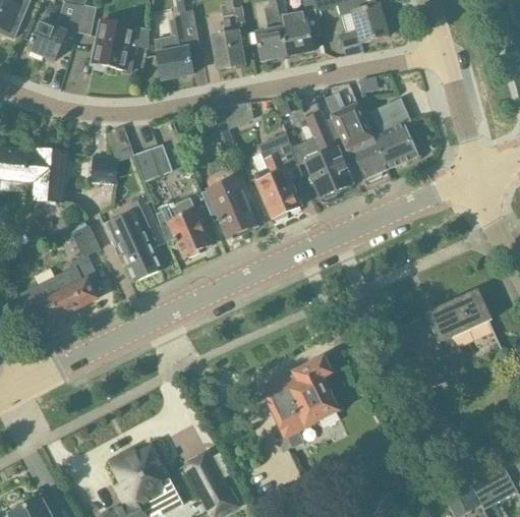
[(0,30),(12,36),(27,0),(0,0),(0,30)]
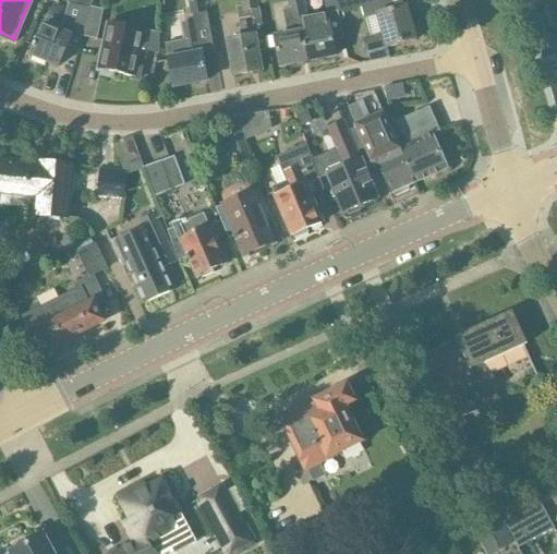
[(91,3),(89,3),(83,24),(84,25),(82,33),(83,33),(96,36),(105,2),(92,0),(91,3)]
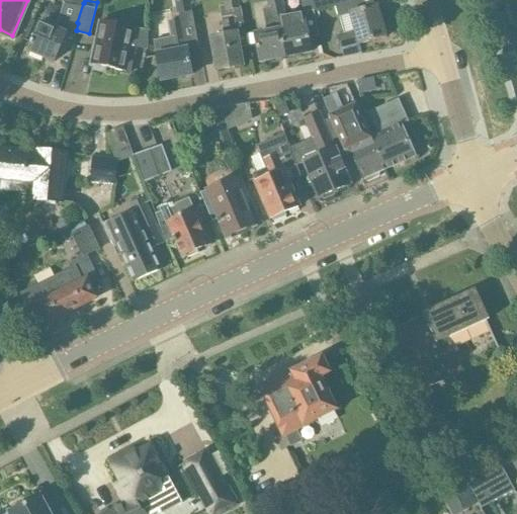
[(192,8),(190,0),(174,0),(177,11),(192,8)]
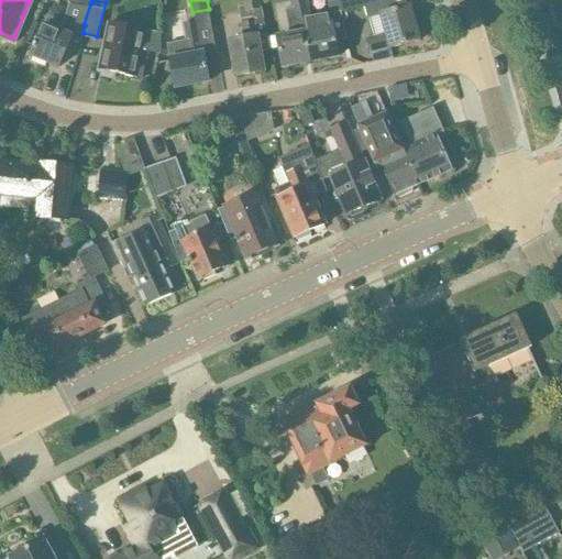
[(268,46),(266,30),(262,7),(262,3),(260,3),(259,0),(242,0),(242,1),(239,2),(245,35),(230,39),(237,73),(265,67),(262,47),(268,46)]
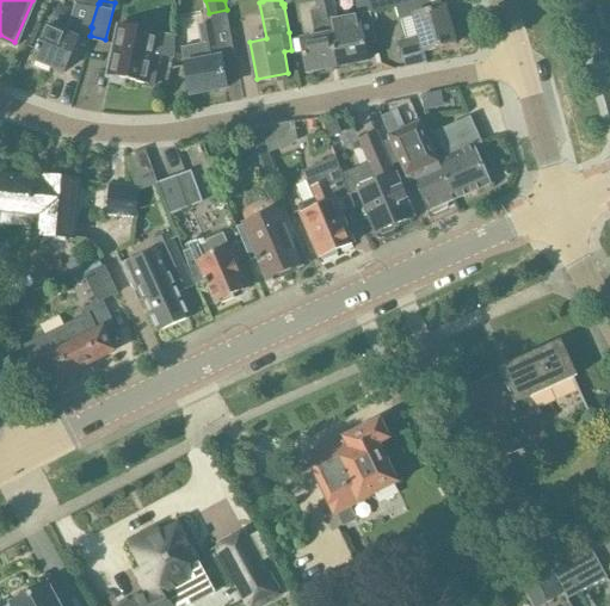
[(337,63),(324,0),(313,0),(314,5),(309,6),(314,33),(300,37),(307,69),(337,63)]
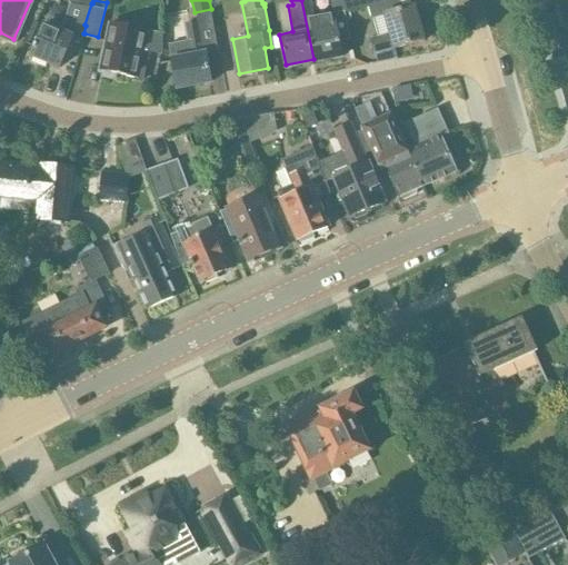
[(301,0),(308,29),(314,59),(341,53),(339,38),(350,35),(345,8),(314,13),(311,0),(301,0)]
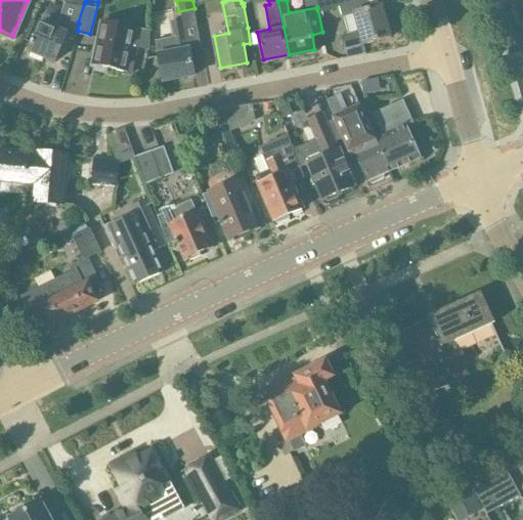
[(339,1),(338,1),(342,14),(354,10),(359,29),(341,33),(345,46),(390,34),(382,2),(378,3),(377,0),(342,0),(339,1)]
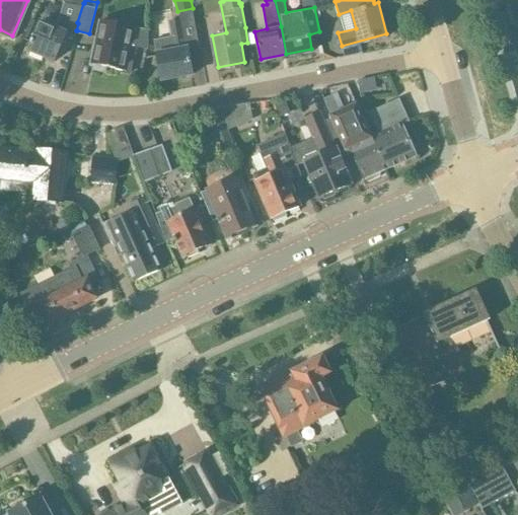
[(509,0),(515,18),(517,17),(517,0),(509,0)]
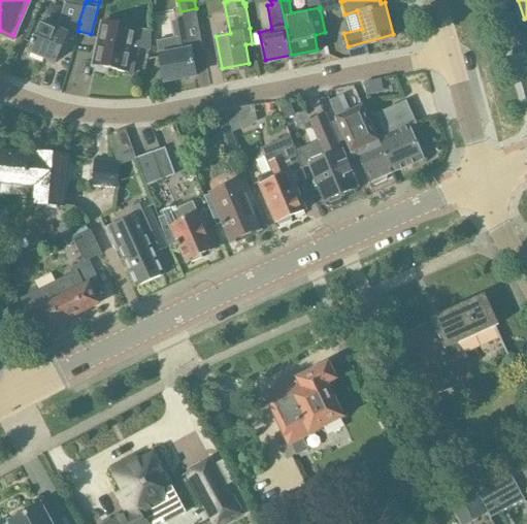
[(245,6),(250,28),(261,26),(257,3),(245,6)]
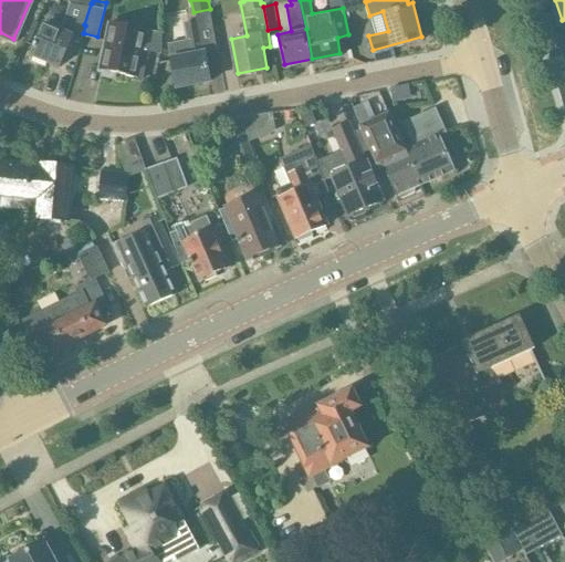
[(186,38),(167,41),(170,56),(176,84),(210,77),(205,51),(218,49),(210,9),(194,12),(195,21),(182,23),(186,38)]
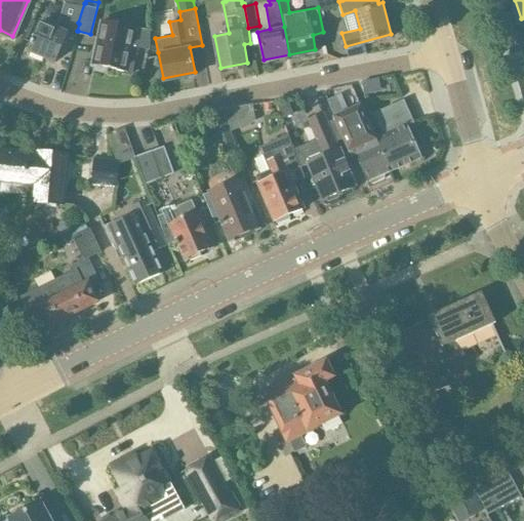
[(79,24),(78,23),(59,15),(55,26),(41,19),(29,49),(54,59),(67,32),(76,36),(78,31),(77,31),(79,24)]
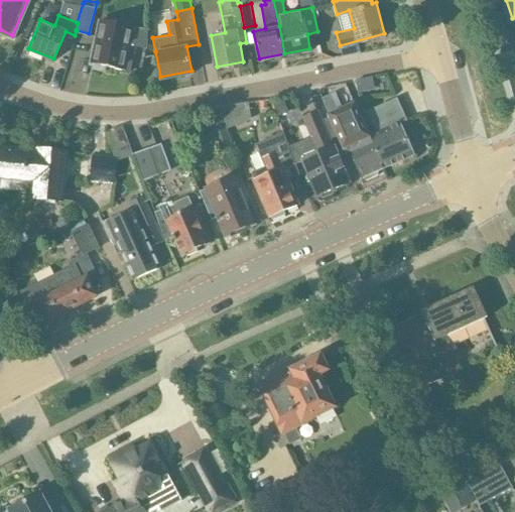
[(98,34),(92,61),(95,62),(94,67),(104,70),(105,65),(129,70),(135,44),(146,46),(146,27),(123,23),(101,18),(98,34)]
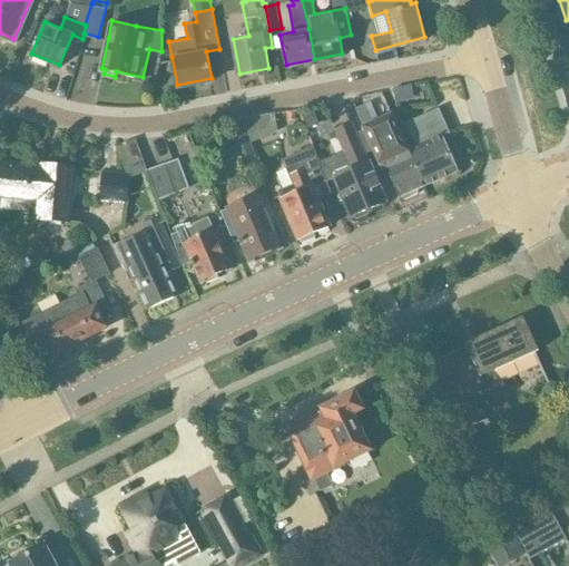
[(409,83),(391,85),(393,105),(411,104),(409,83)]
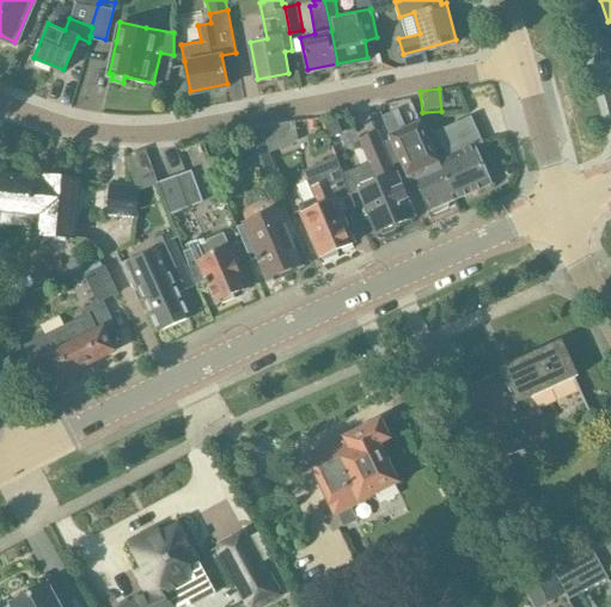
[(443,159),(459,195),(489,182),(474,146),(483,141),(470,115),(435,130),(447,157),(443,159)]
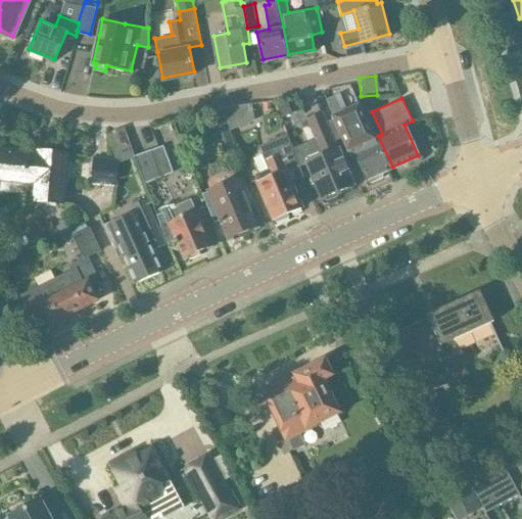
[(347,152),(353,150),(352,147),(376,137),(360,100),(330,113),(347,152)]
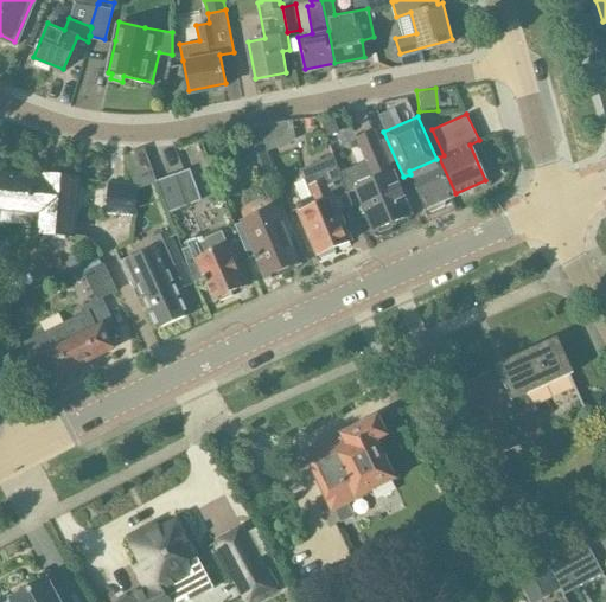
[(393,172),(375,128),(357,135),(375,179),(356,187),(372,229),(410,213),(394,172),(393,172)]
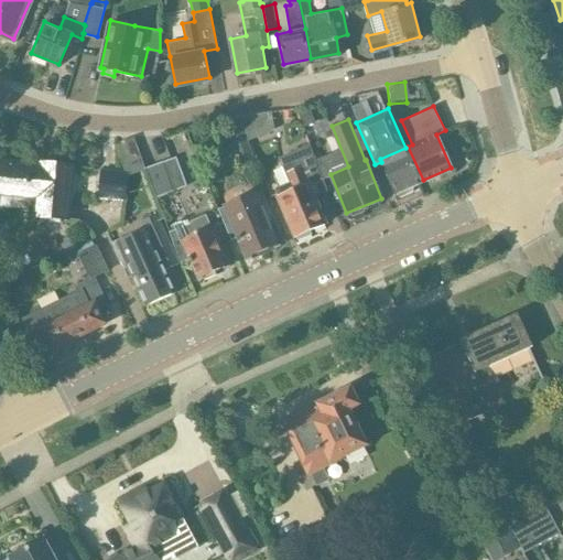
[(253,155),(245,129),(228,135),(237,161),(253,155)]
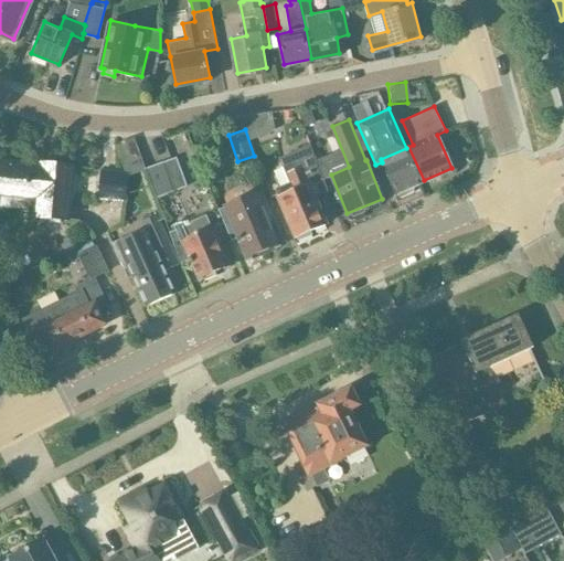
[(323,178),(308,143),(277,156),(289,183),(276,189),(295,234),(326,222),(309,184),(323,178)]
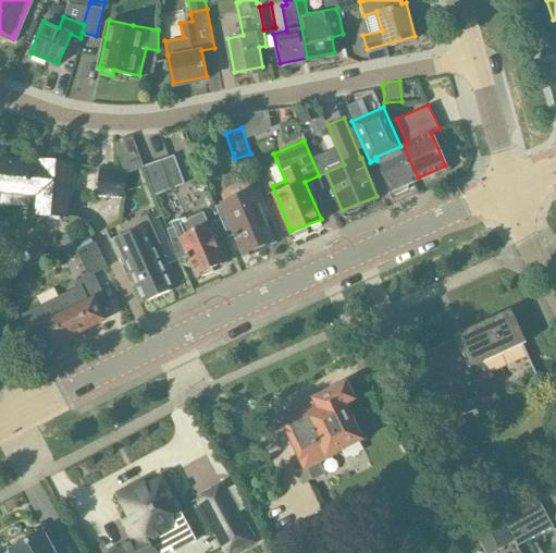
[(391,191),(392,189),(395,193),(407,187),(408,183),(418,177),(403,145),(400,146),(375,157),(377,160),(391,191)]
